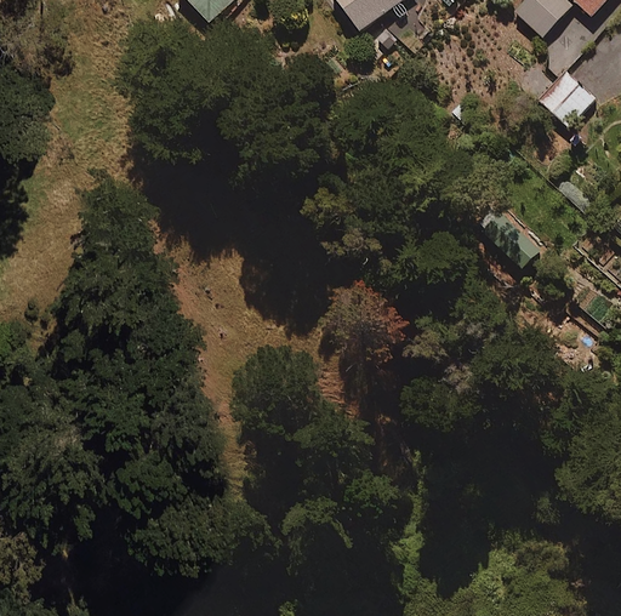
[(186,0),(208,22),(231,0),(186,0)]
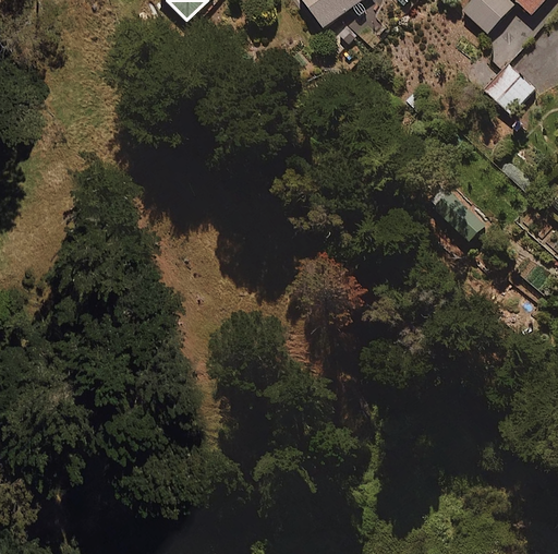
[(377,0),(298,0),(320,29),(352,5),(359,14),(377,0)]
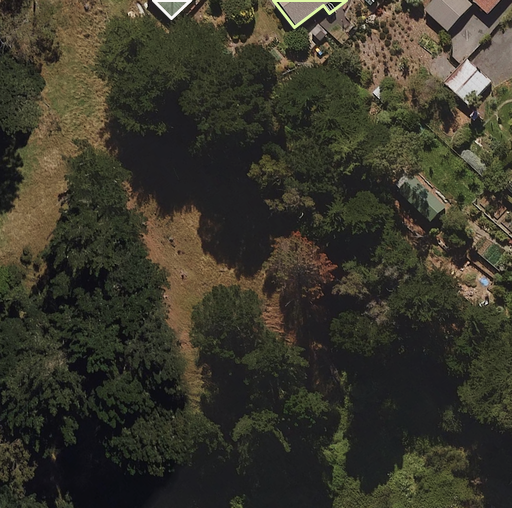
[(470,4),(466,0),(432,0),(424,9),(447,30),(470,4)]
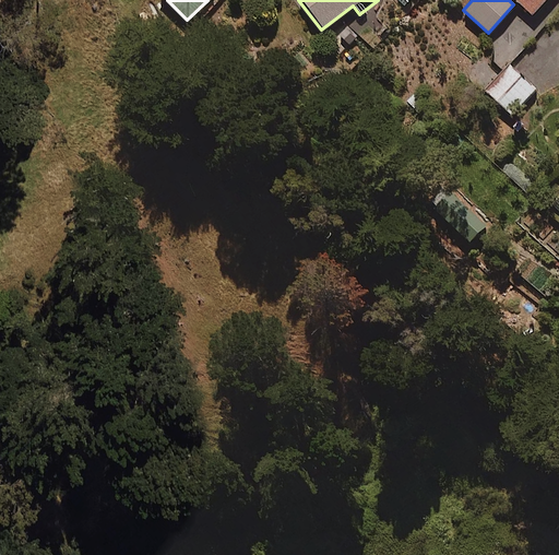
[(514,0),(532,15),(545,0),(514,0)]
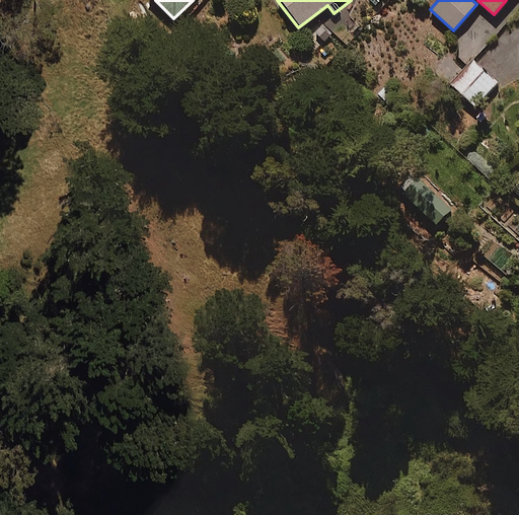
[(497,80),(473,61),(452,86),(475,105),(497,80)]
